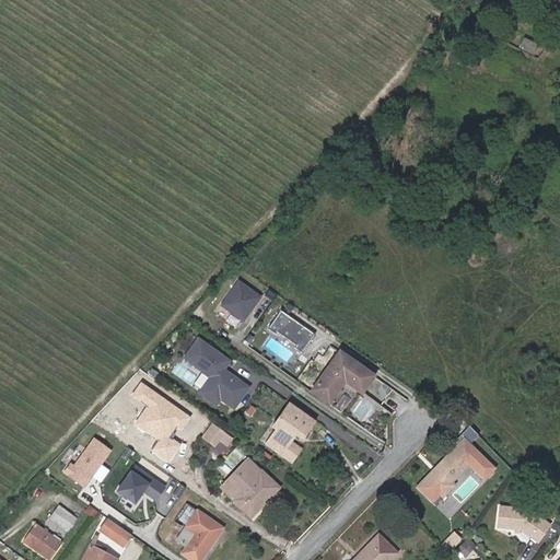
[(221,306),(244,322),(260,298),(238,281),(221,306)]
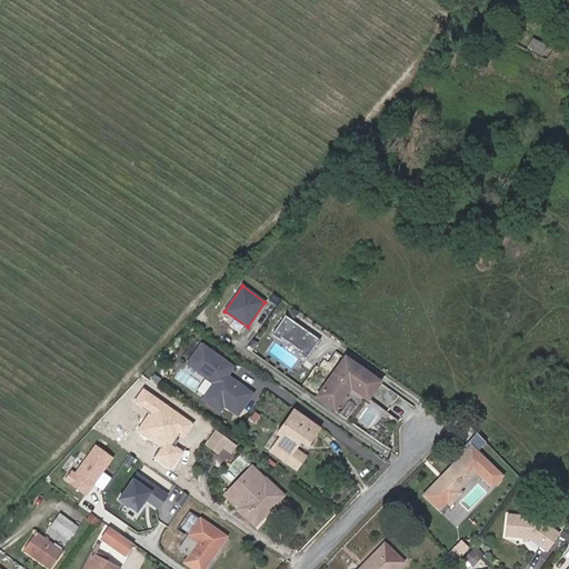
[(286,316),(272,333),(280,340),(282,337),(301,350),(299,353),(308,359),(321,340),(286,316)]
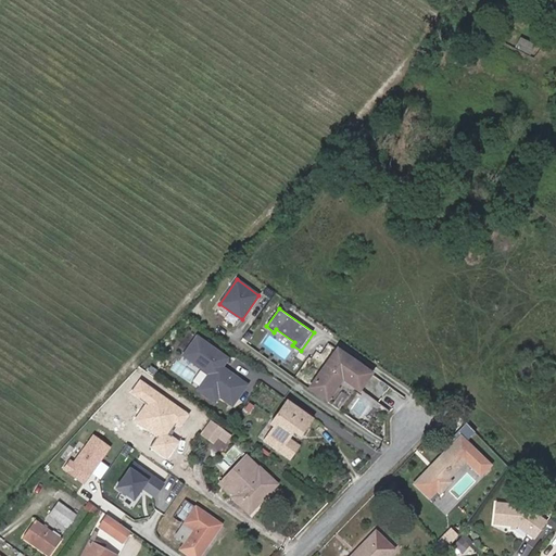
[(186,353),(211,371),(200,387),(216,399),(220,393),(235,403),(247,384),(218,365),(225,356),(198,338),(186,353)]
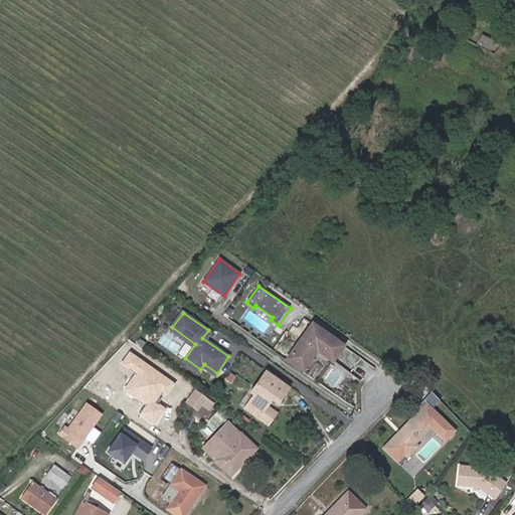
[(333,361),(344,346),(329,335),(313,324),(288,359),(303,370),(318,350),(333,361)]
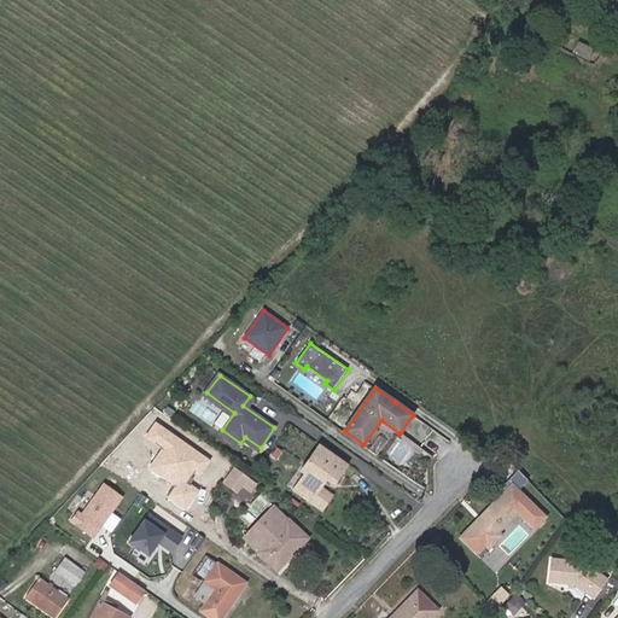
[(213,462),(155,423),(146,436),(162,447),(147,467),(174,487),(165,497),(186,511),(199,491),(187,482),(196,470),(203,476),(213,462)]
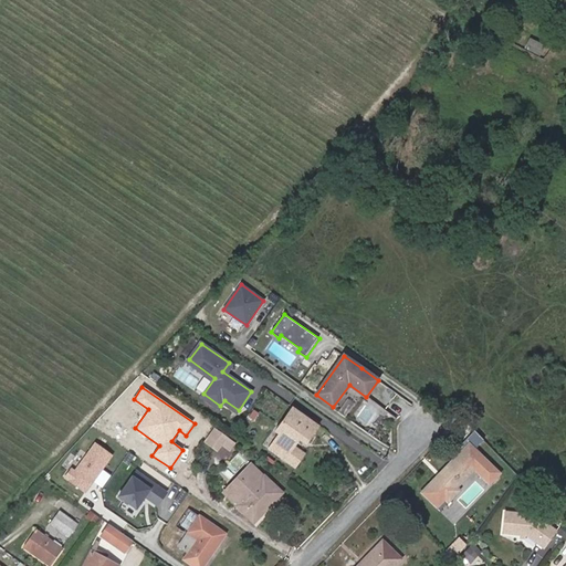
[(314,433),(310,430),(315,423),(293,408),(279,428),(283,431),(286,433),(276,448),(273,444),(270,449),(295,467),(305,452),(294,444),(299,439),(302,435),(308,440),(314,433)]
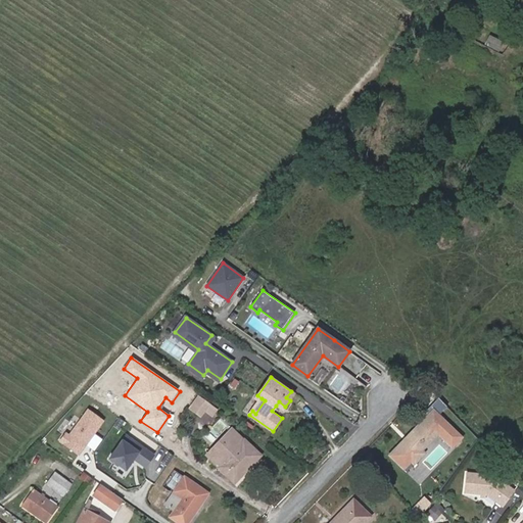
[(291,391),(286,397),(290,400),(295,394),(291,391)]
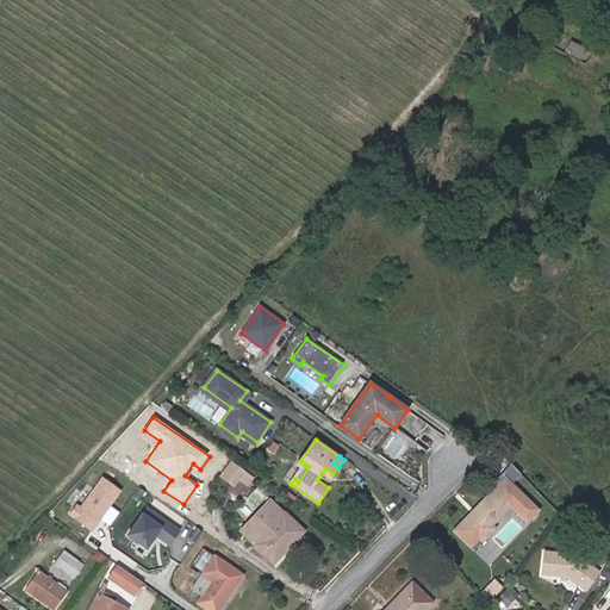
[(230,461),(221,474),(231,481),(238,479),(246,472),(230,461)]
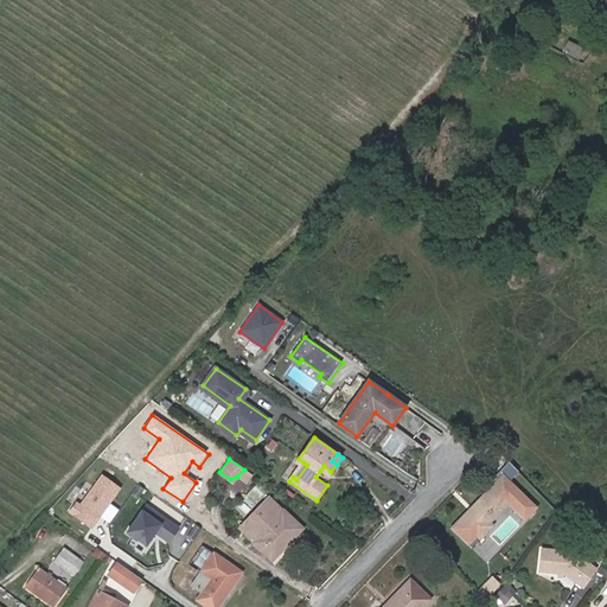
[(295,462),(300,466),(293,477),(296,480),(307,465),(304,462),(299,459),(295,462)]
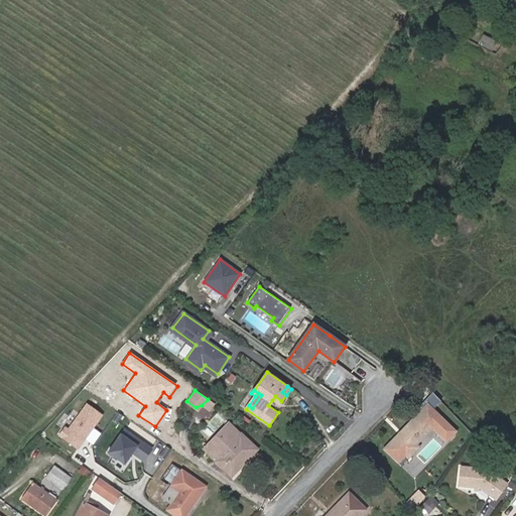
[(279,404),(281,401),(275,396),(272,400),(279,404)]
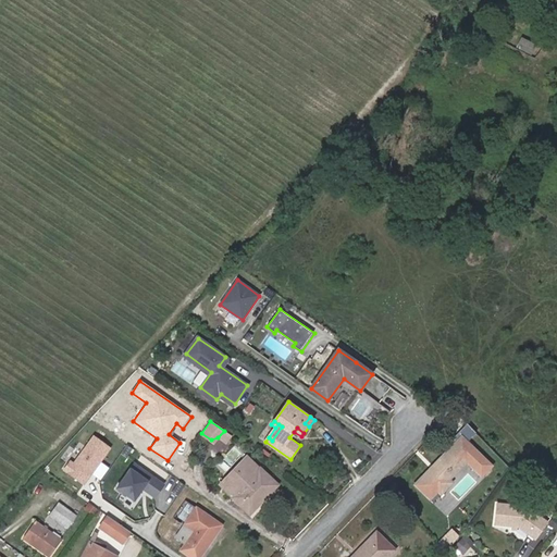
[(224,431),(218,437),(223,443),(230,436),(224,431)]
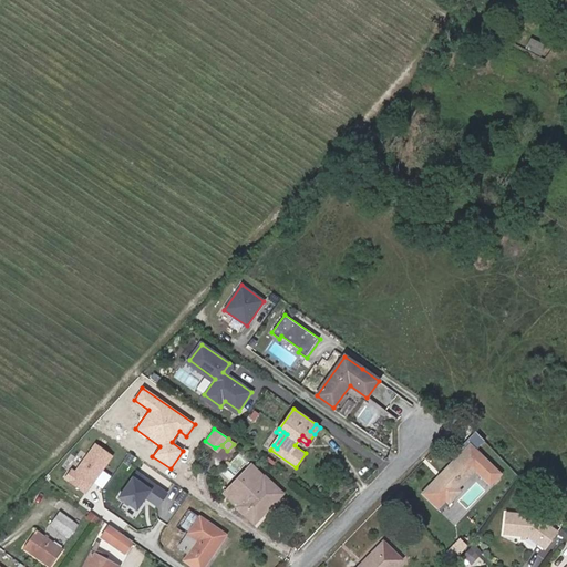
[(95,480),(113,456),(92,442),(75,465),(95,480)]
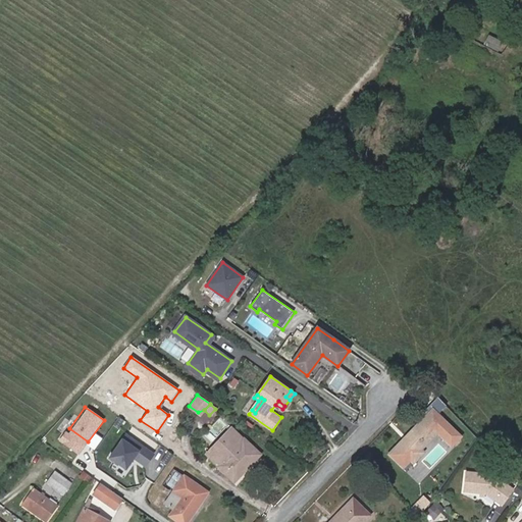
[(433,408),(426,414),(433,421),(439,414),(433,408)]
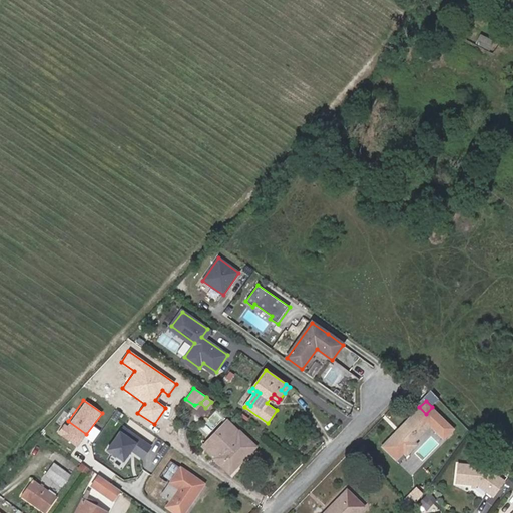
[(426,414),(419,407),(399,428),(402,431),(391,442),(388,439),(381,446),(398,463),(417,444),(414,442),(431,424),(445,438),(454,429),(432,407),(426,414)]
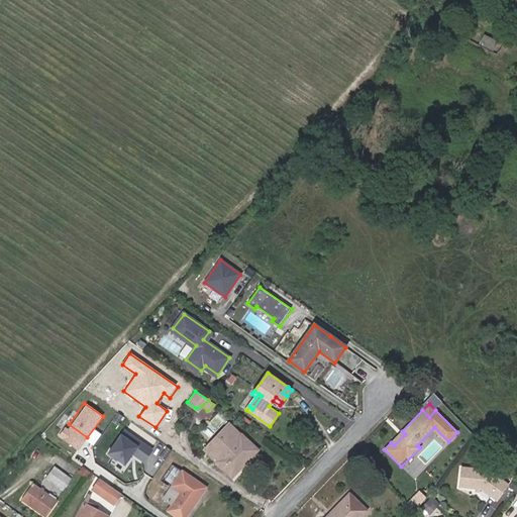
[(246,456),(249,459),(259,450),(231,425),(218,438),(220,440),(208,453),(222,467),(226,462),(233,470),(246,456)]
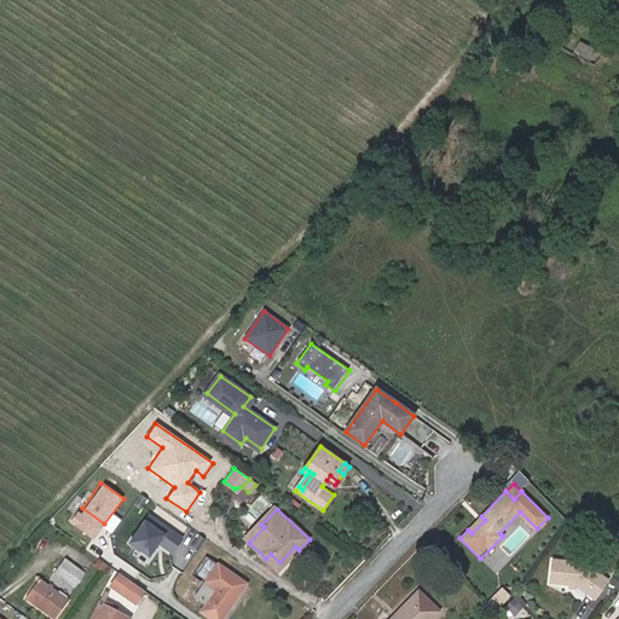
[(183,538),(150,515),(131,543),(150,556),(158,543),(173,553),(183,538)]
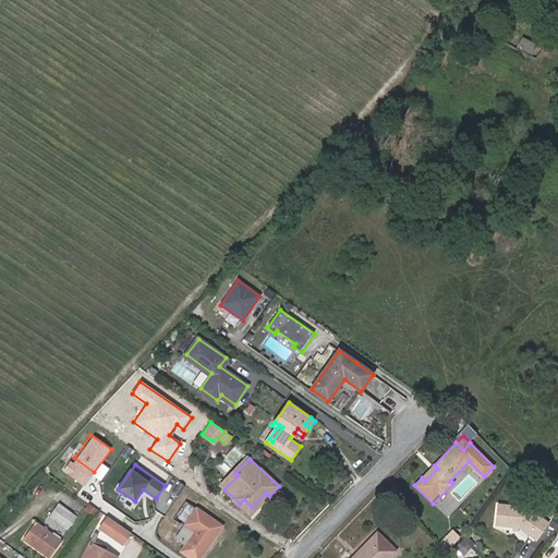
[(434,465),(422,477),(425,481),(437,469),(434,465)]
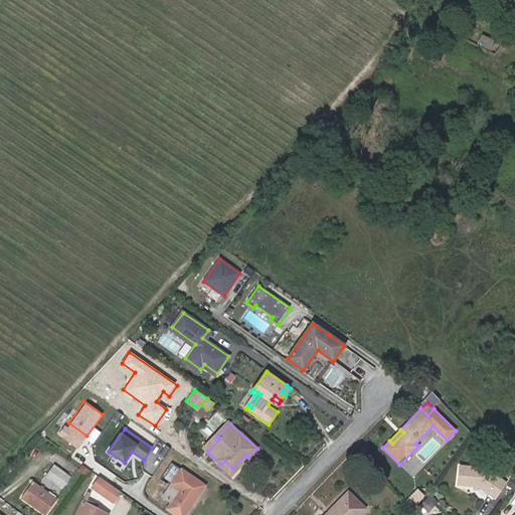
[(225,461),(221,465),(231,475),(248,458),(245,455),(232,468),(225,461)]
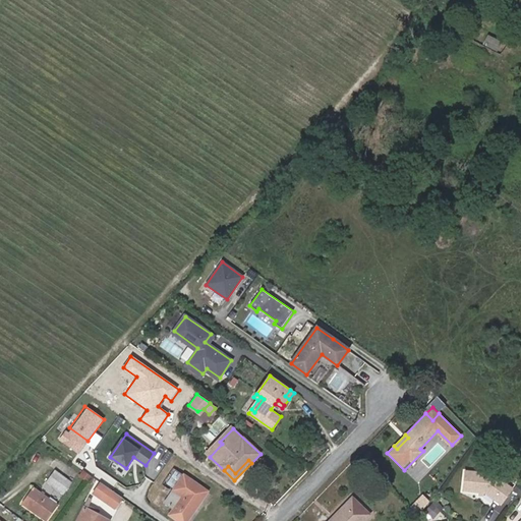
[(64,494),(72,482),(55,470),(47,481),(64,494)]
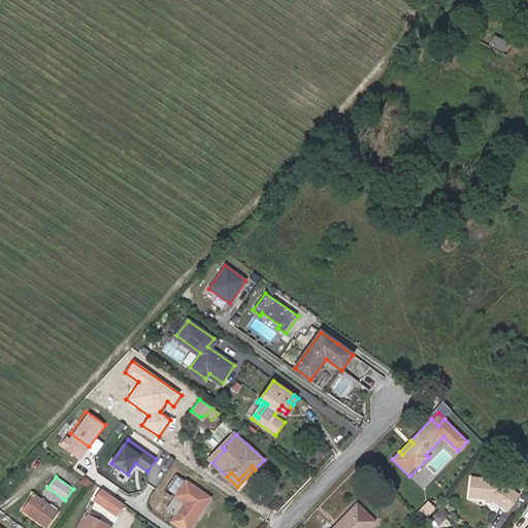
[(471,477),(468,496),(491,499),(506,510),(518,495),(498,481),(471,477)]
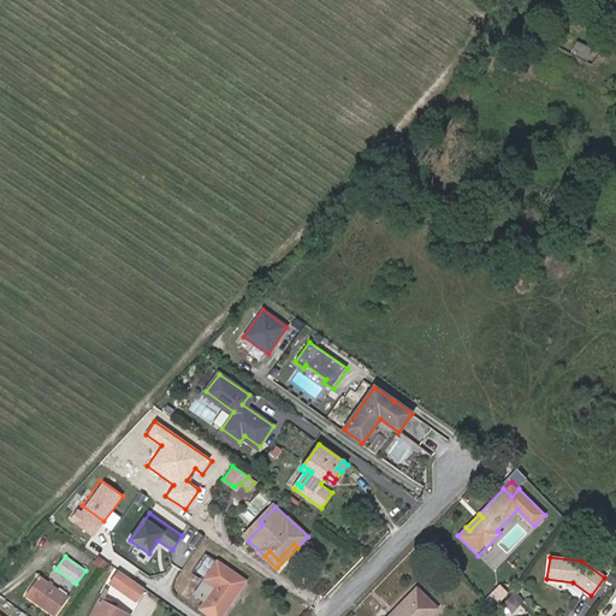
[(102,569),(105,564),(95,558),(93,563),(102,569)]
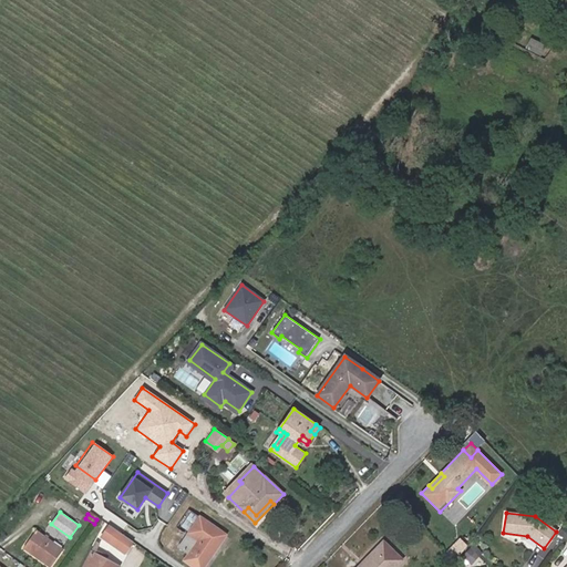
[(184,560),(193,566),(204,566),(226,535),(199,516),(179,546),(189,553),(184,560)]
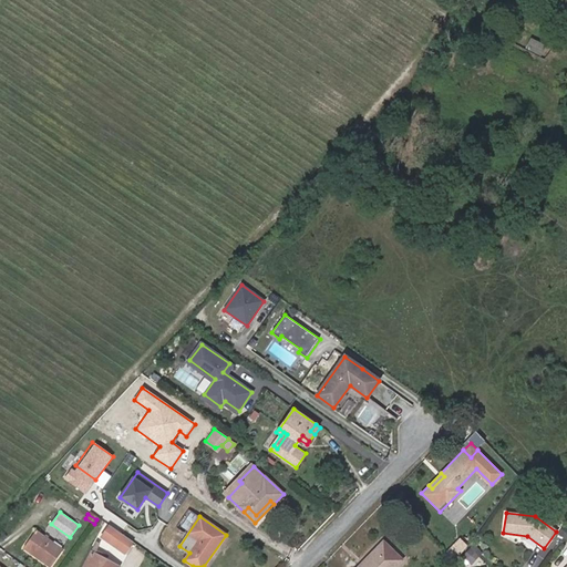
[(122,550),(127,540),(103,527),(98,537),(122,550)]
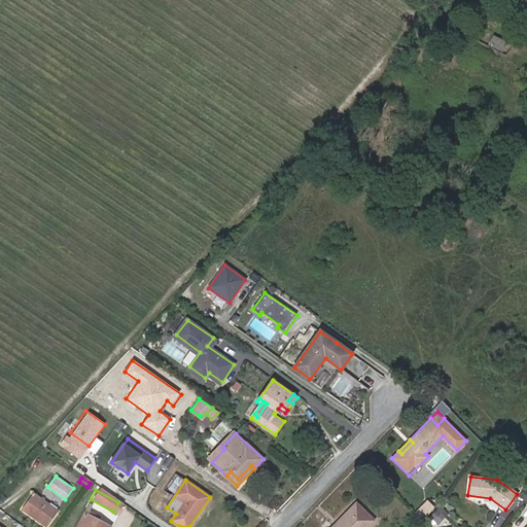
[(47,526),(59,511),(34,494),(23,508),(47,526)]
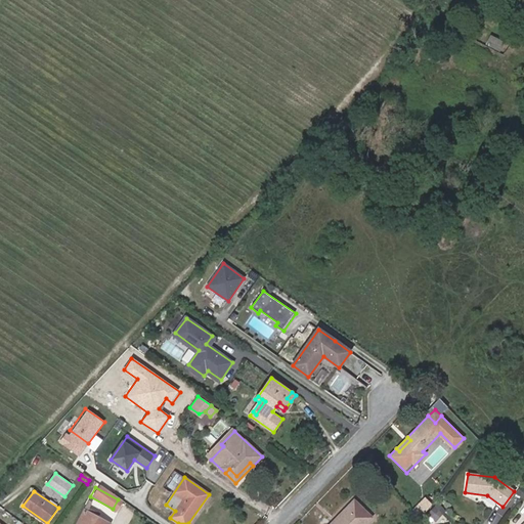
[(93,503),(89,500),(76,523),(110,523),(88,512),(93,503)]
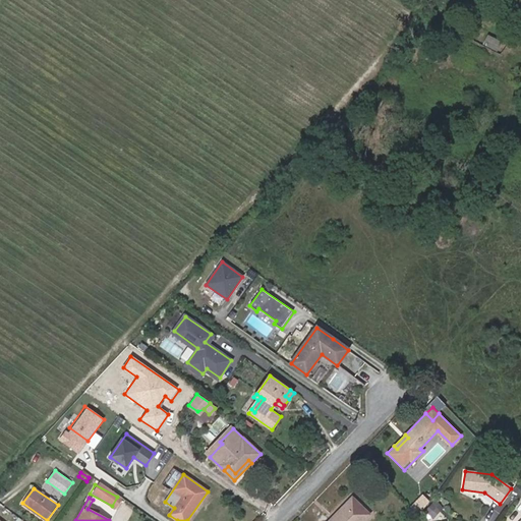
[(362,520),(368,515),(351,499),(329,520),(362,520)]
